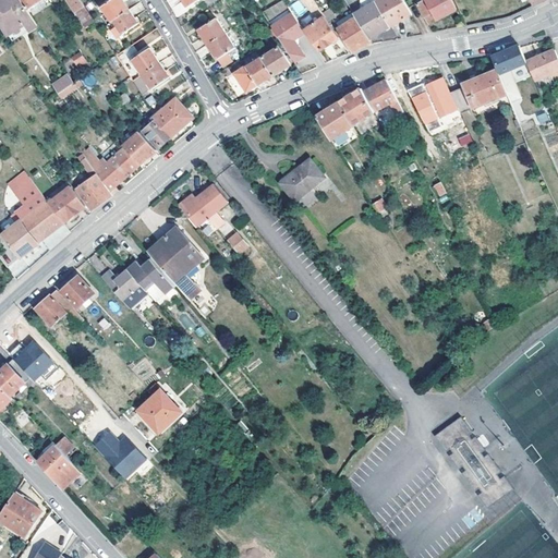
[(38,25),(28,10),(21,0),(0,0),(0,22),(9,35),(24,25),(28,32),(38,25)]
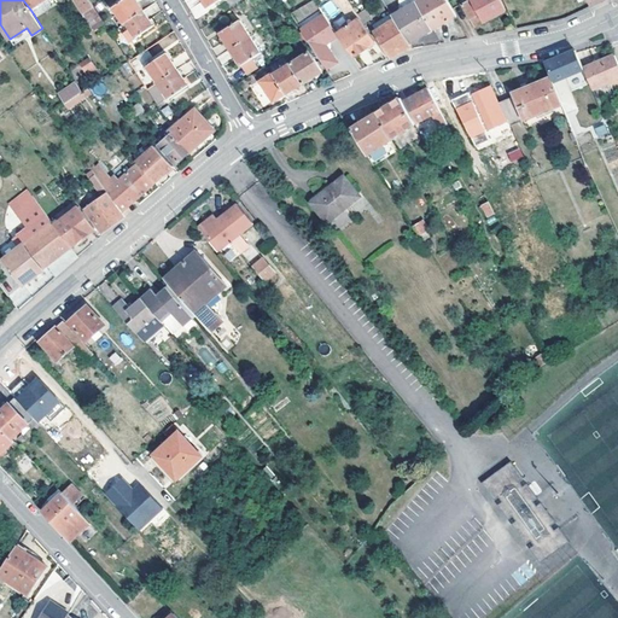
[(46,0),(23,0),(31,11),(46,0)]
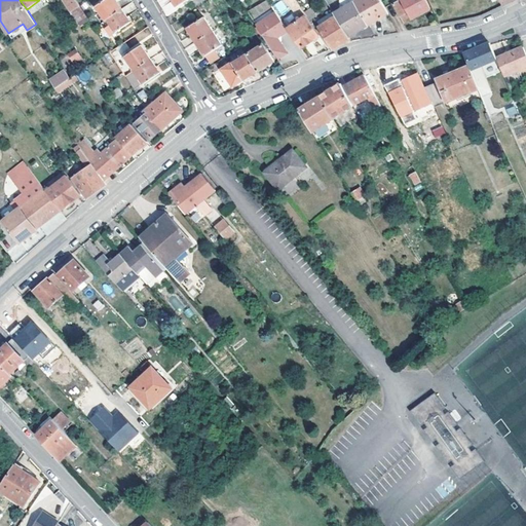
[(80,6),(75,0),(63,0),(71,12),(80,6)]
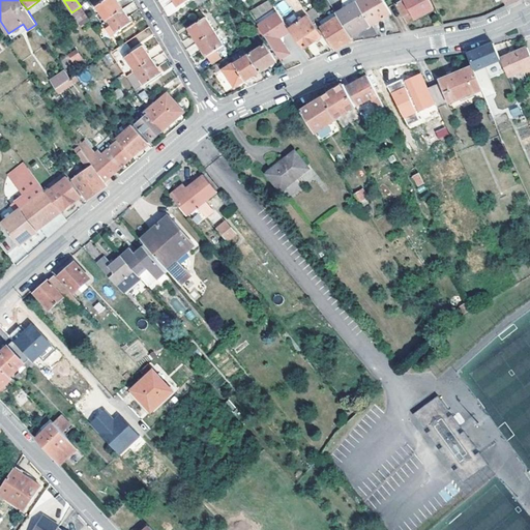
[(107,21),(109,20),(122,9),(116,0),(108,0),(97,7),(107,21)]
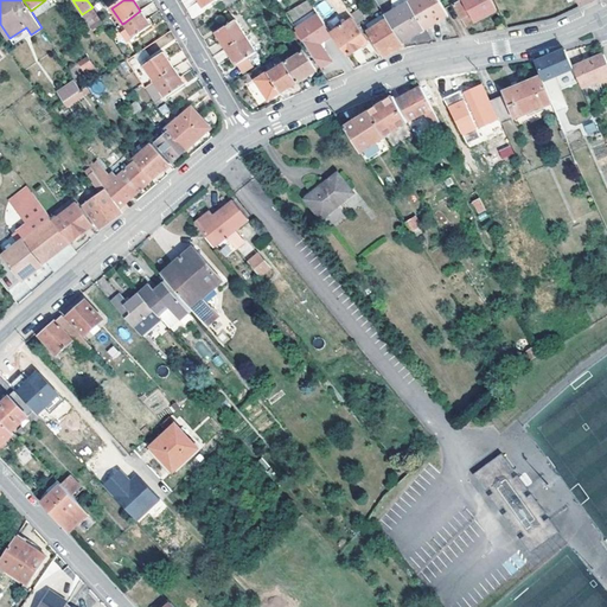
[(195,0),(180,0),(192,18),(203,12),(195,0)]
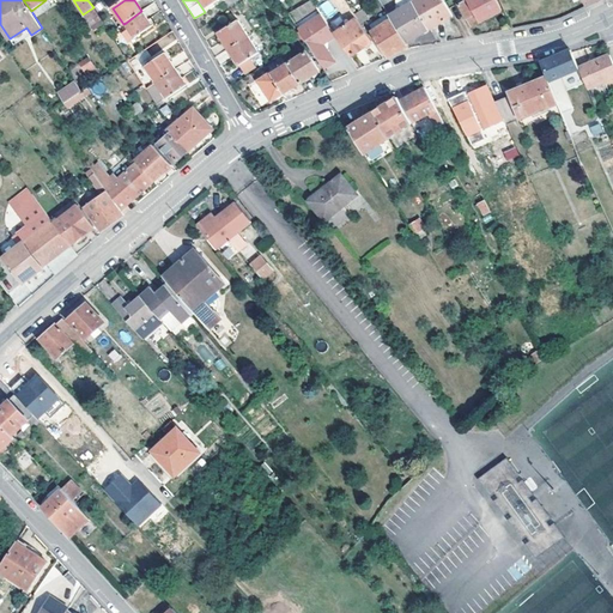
[(327,0),(319,6),(328,18),(337,12),(327,0)]
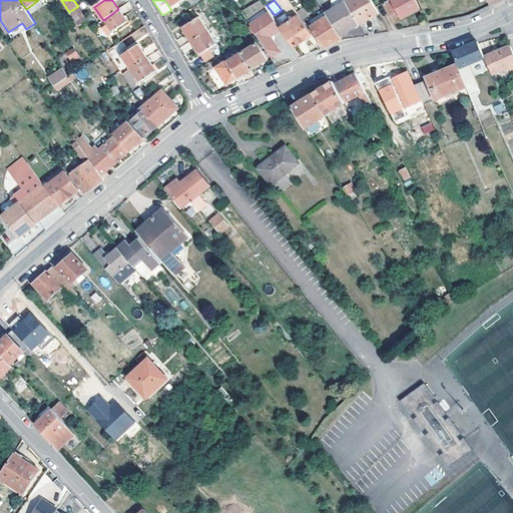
[(280,0),(293,19),(281,28),(282,29),(294,48),(313,35),(303,20),(289,0),(280,0)]
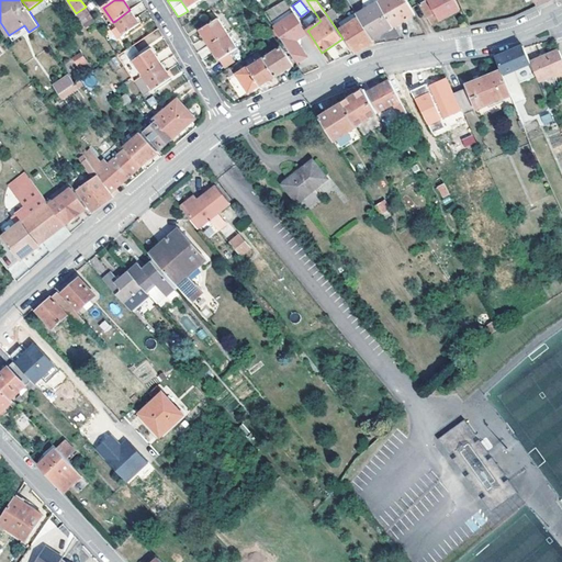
[(325,0),(316,0),(332,22),(338,18),(325,0)]
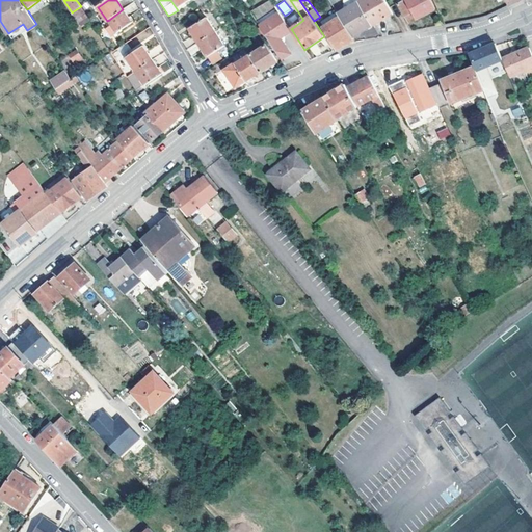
[(384,0),(363,0),(358,2),(372,26),(394,14),(384,0)]
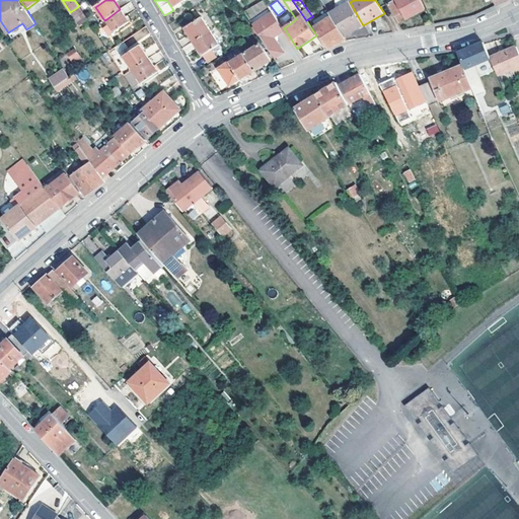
[(403,13),(408,19),(426,9),(420,0),(395,0),(388,4),(395,16),(403,13)]
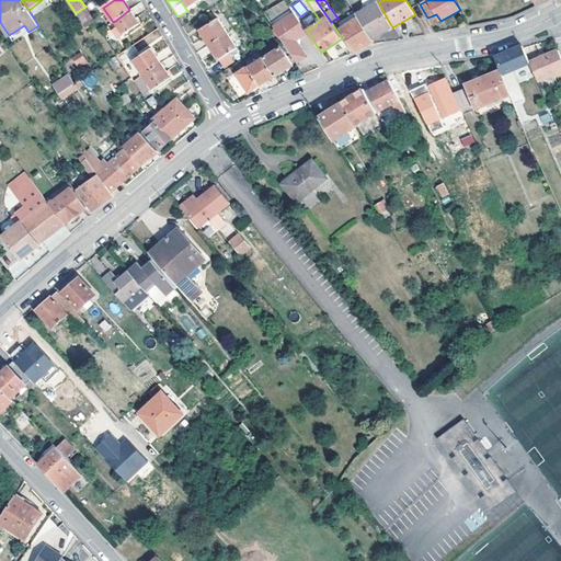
[(270,20),(286,10),(281,1),(265,12),(270,20)]
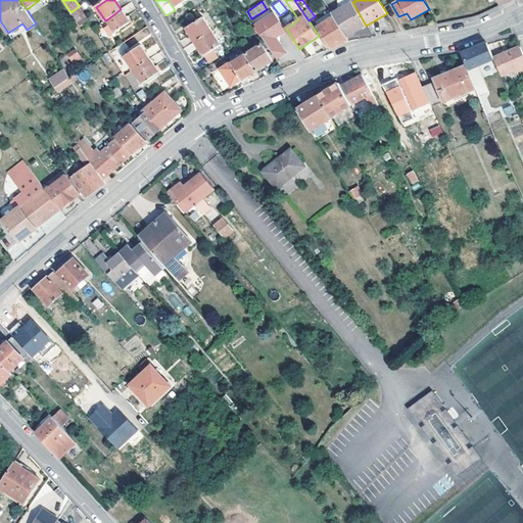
[(337,1),(328,8),(332,14),(341,9),(337,1)]
